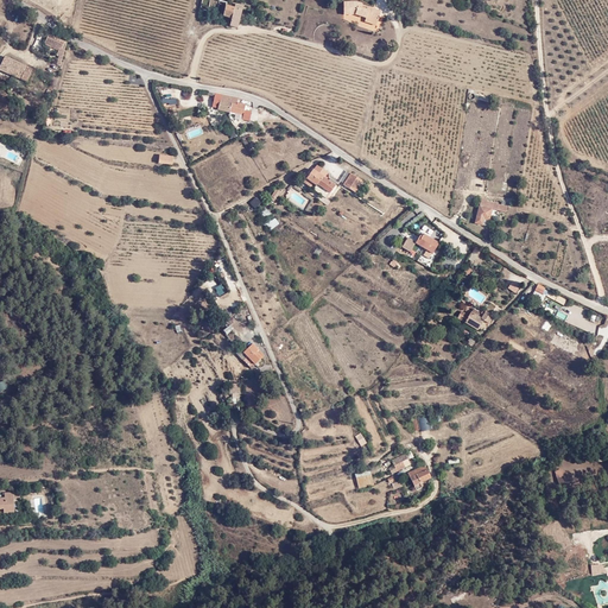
[(202,0),(198,17),(207,19),(208,12),(209,0),(202,0)]
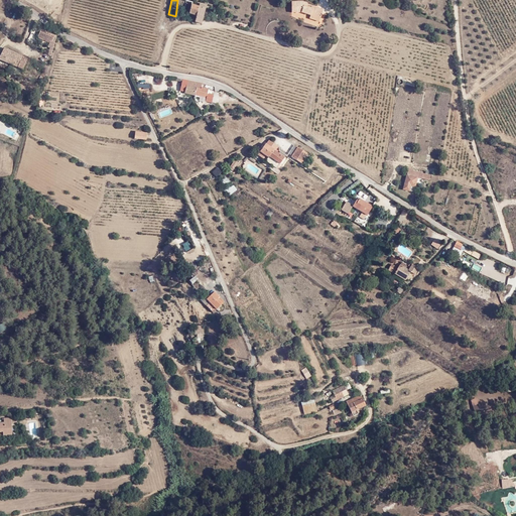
[(182,0),(182,11),(197,15),(199,7),(191,5),(192,3),(184,0),(183,0),(182,0)]
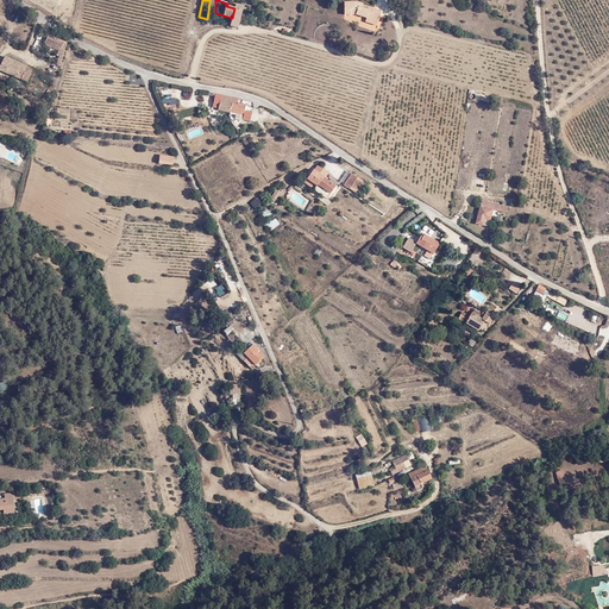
[(377,25),(382,11),(375,10),(362,6),(363,4),(357,2),(345,2),(345,14),(356,14),(366,18),(365,23),(377,25)]
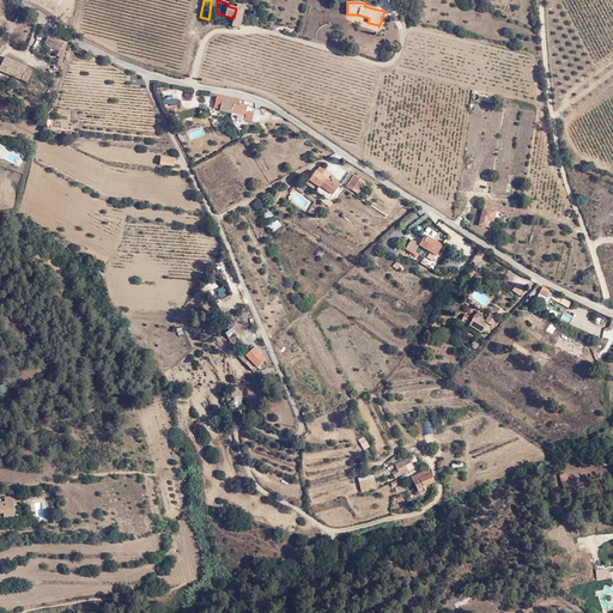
[(234,18),(231,26),(238,29),(243,11),(242,10),(236,8),(234,18)]
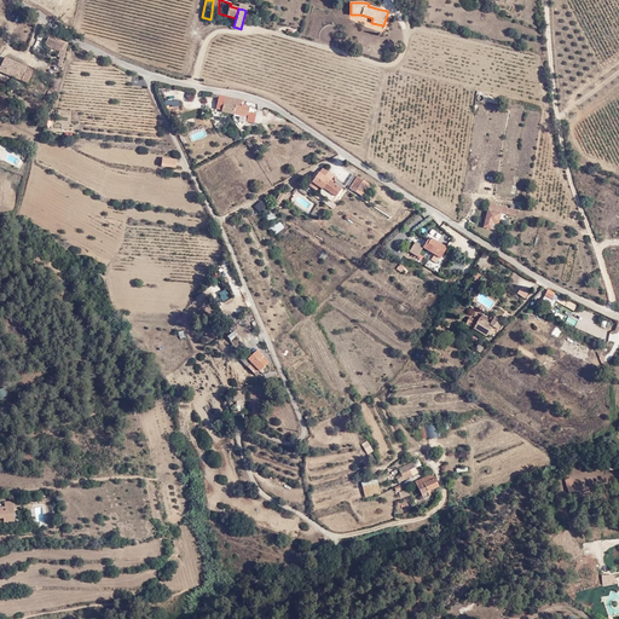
[(63,64),(69,45),(65,44),(65,42),(50,35),(45,45),(52,48),(55,45),(62,50),(62,52),(59,52),(58,55),(62,56),(58,62),(63,64)]
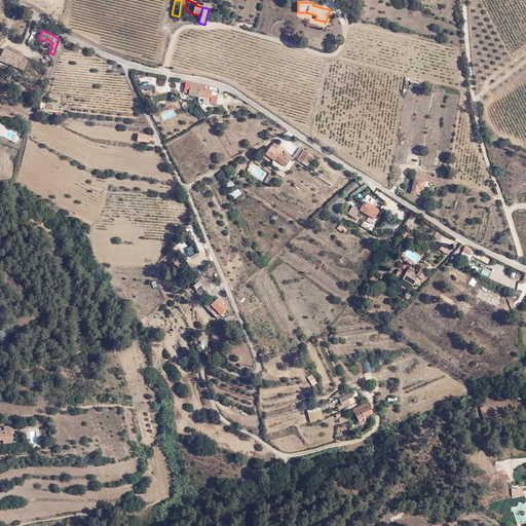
[(8,51),(4,62),(10,65),(14,54),(8,51)]
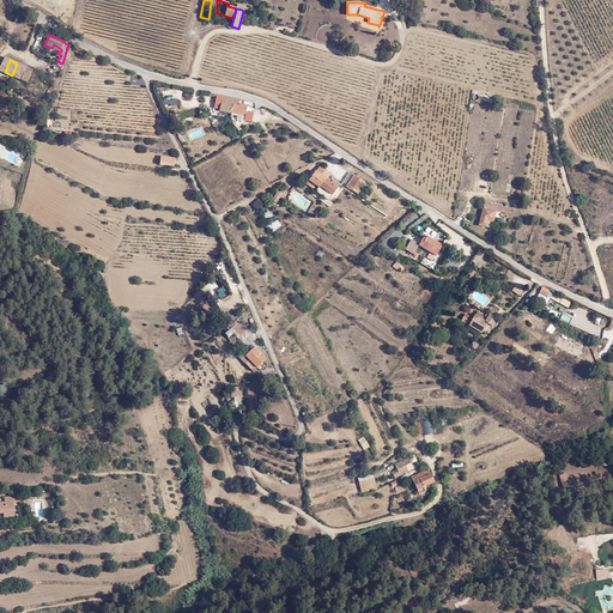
[(26,85),(32,71),(17,64),(12,76),(20,79),(19,83),(26,85)]
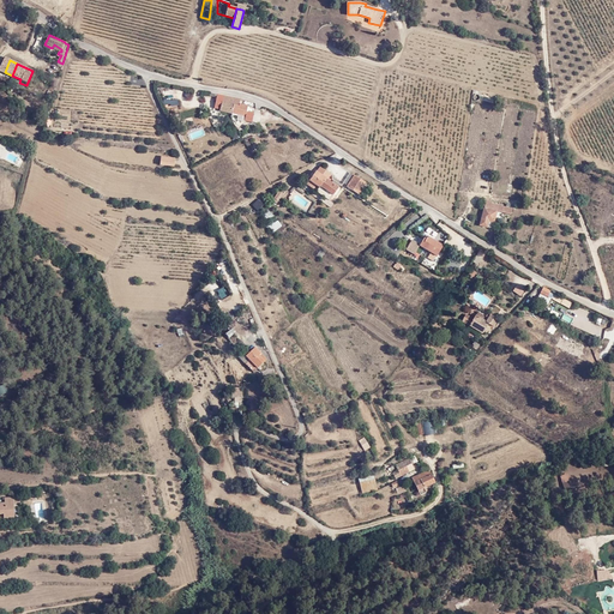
[(494,103),(495,96),(481,92),(480,100),(494,103)]
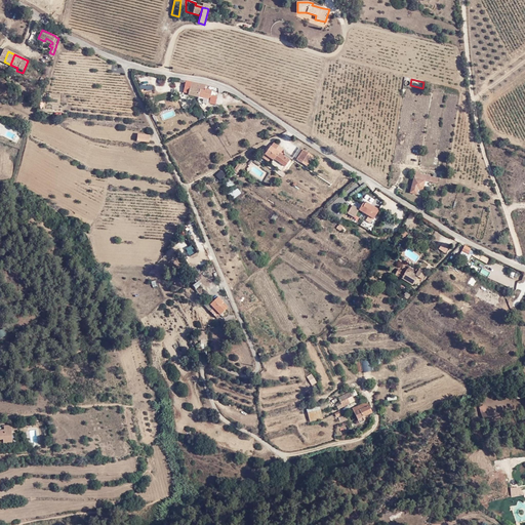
[(205,89),(205,85),(191,82),(189,94),(197,96),(199,88),(205,89)]
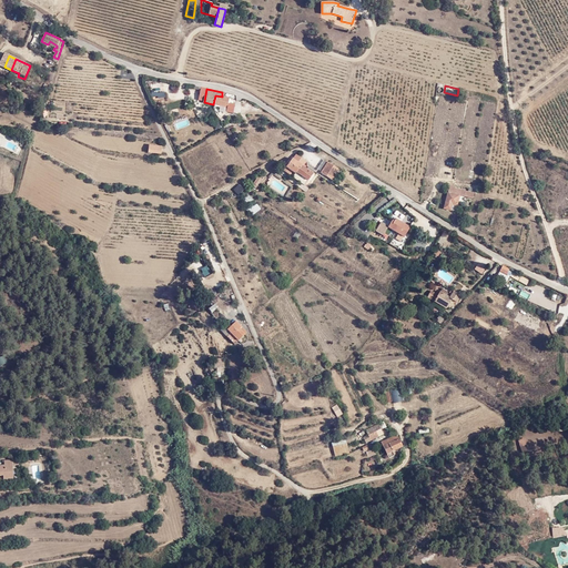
[(229,99),(222,97),(215,95),(213,104),(226,108),(229,99)]
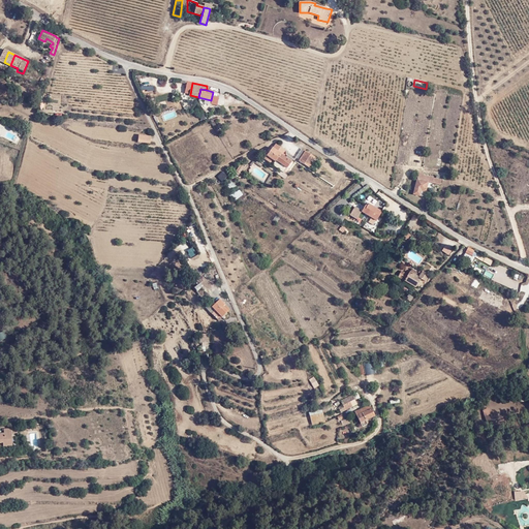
[(272,159),(275,161),(280,156),(282,156),(284,153),(285,150),(275,144),(267,155),(272,159)]
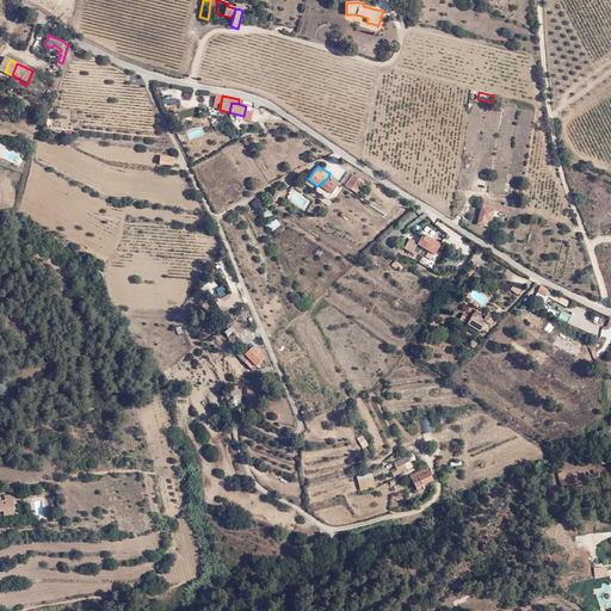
[(365,183),(353,174),(346,186),(358,195),(365,183)]
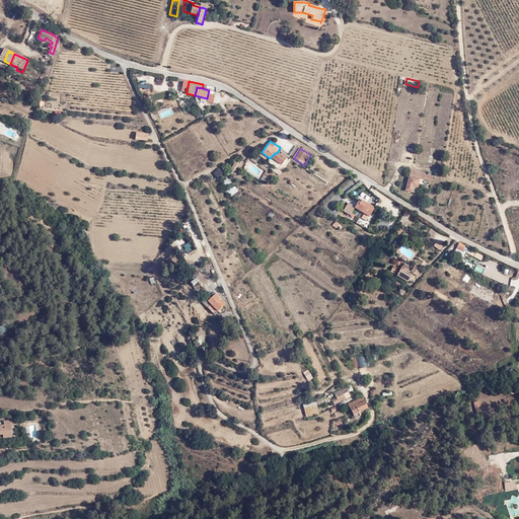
[(279,168),(286,158),(280,154),(279,150),(277,153),(275,153),(270,158),(268,161),(279,168)]
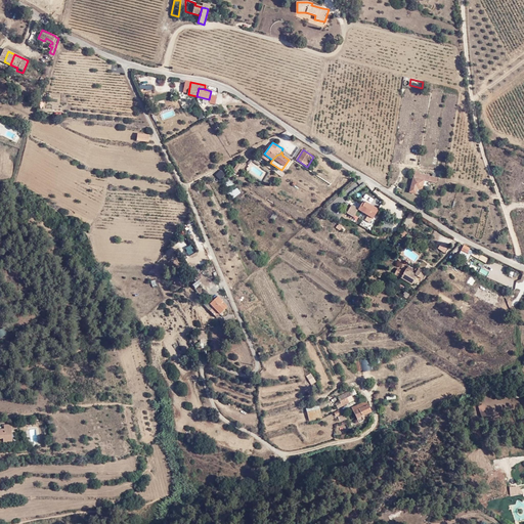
[(233,171),(238,175),(245,167),(243,165),(244,164),(241,162),(239,164),(237,163),(233,171)]
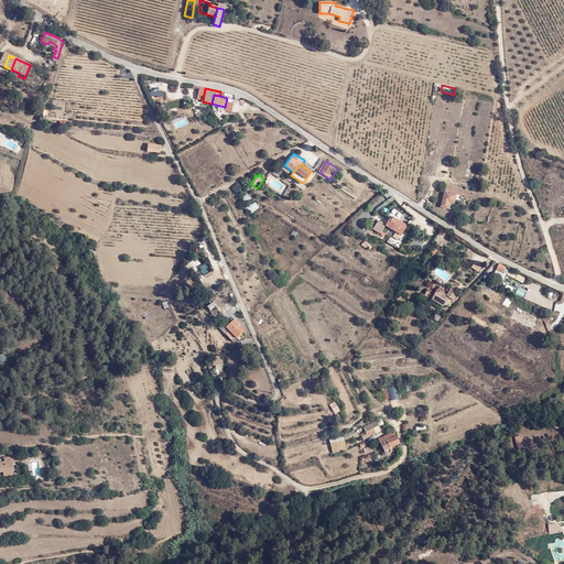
[(452,210),(456,194),(459,195),(462,190),(452,186),(452,185),(446,184),(440,207),(448,209),(452,210)]
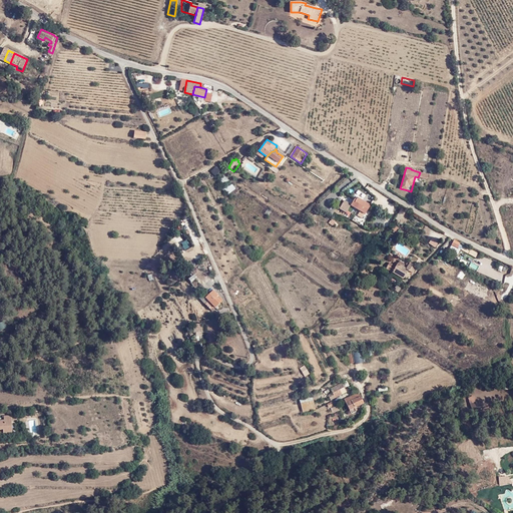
[(355,199),(351,205),(360,211),(357,215),(363,218),(371,206),(358,198),(357,200),(355,199)]
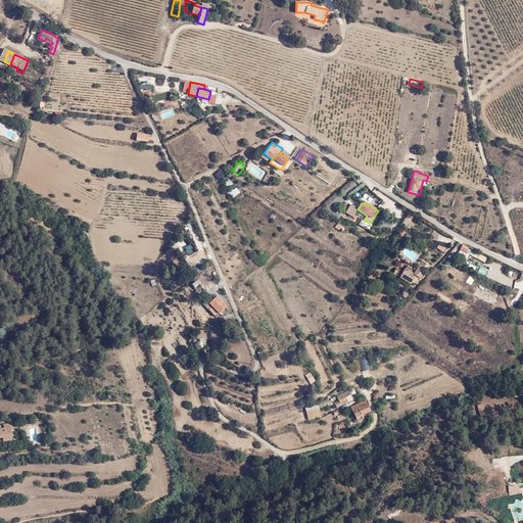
[(352,217),(358,209),(350,205),(345,212),(352,217)]
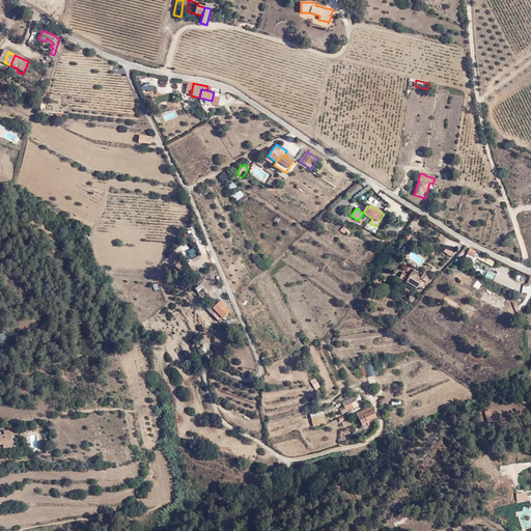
[(514,314),(520,305),(454,263),(448,274),(514,314)]
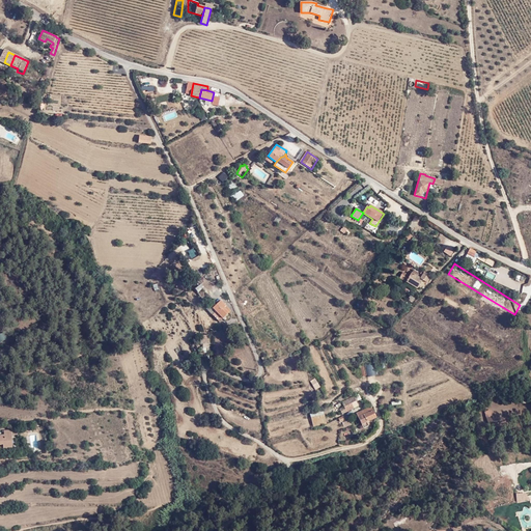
[(424,273),(422,276),(421,278),(412,273),(407,282),(417,288),(423,280),(427,282),(430,277),(424,273)]
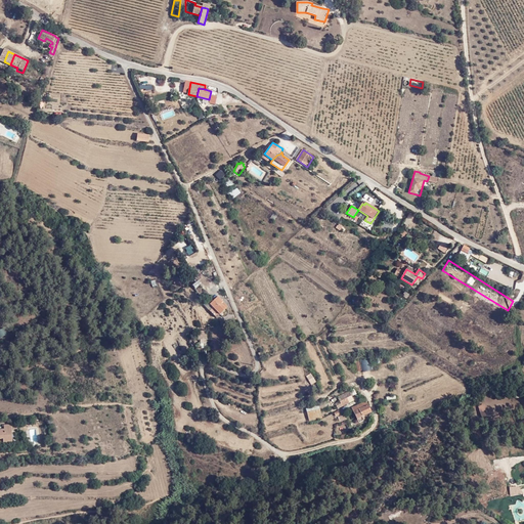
[(228,306),(219,296),(211,303),(208,301),(205,305),(217,317),(228,306)]
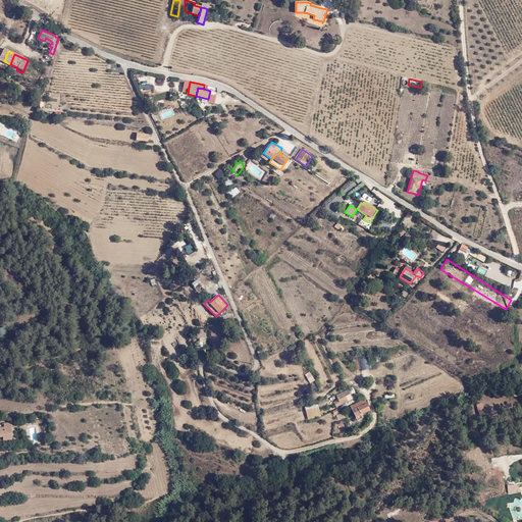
[(352,398),(351,395),(348,389),(336,396),(338,400),(334,403),(336,407),(352,398)]
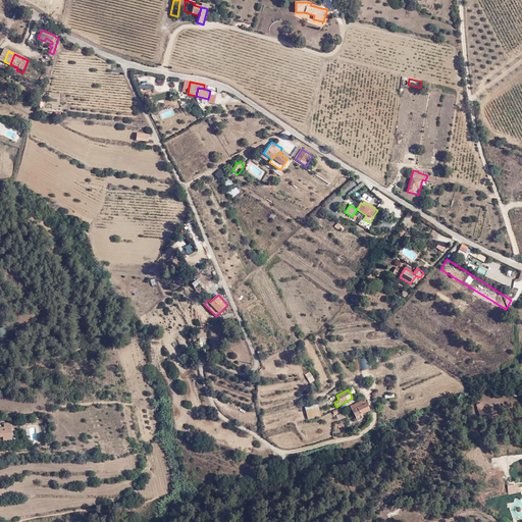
[(364,400),(351,407),(358,420),(362,418),(361,414),(370,410),(364,400)]
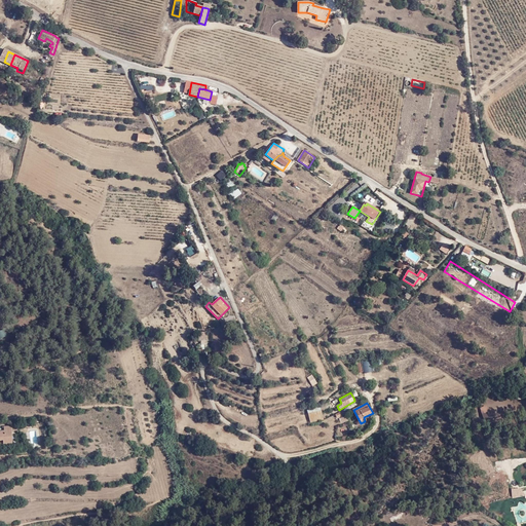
[(321,410),(320,404),(306,408),(307,413),(321,410)]
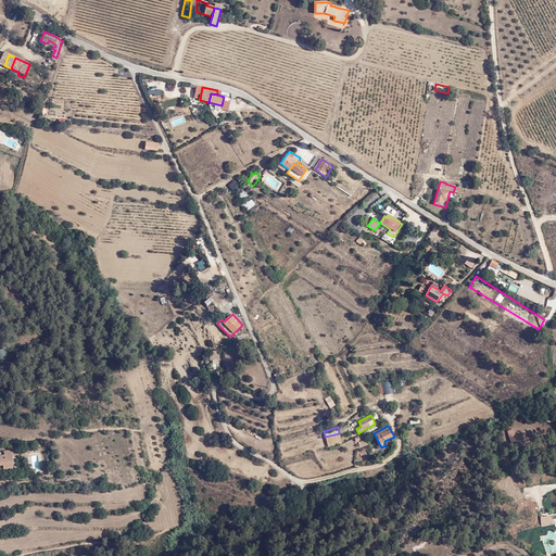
[(339,433),(325,437),(327,447),(341,444),(339,433)]
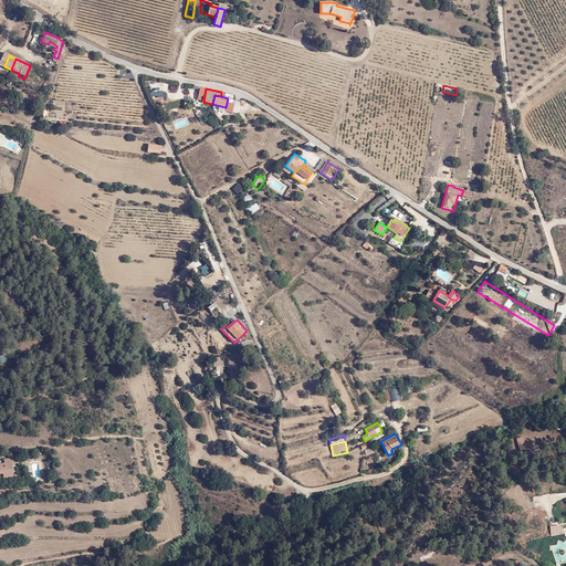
[(0,472),(3,473),(3,478),(14,477),(13,463),(19,462),(18,458),(4,459),(4,463),(0,464),(0,472)]
